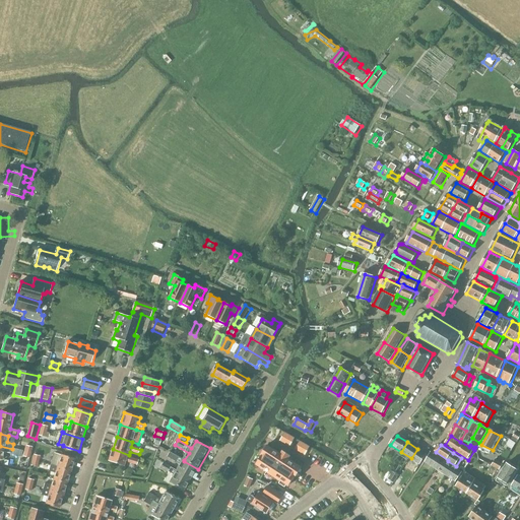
[(11,454),(12,449),(0,446),(0,459),(3,460),(5,453),(11,454)]
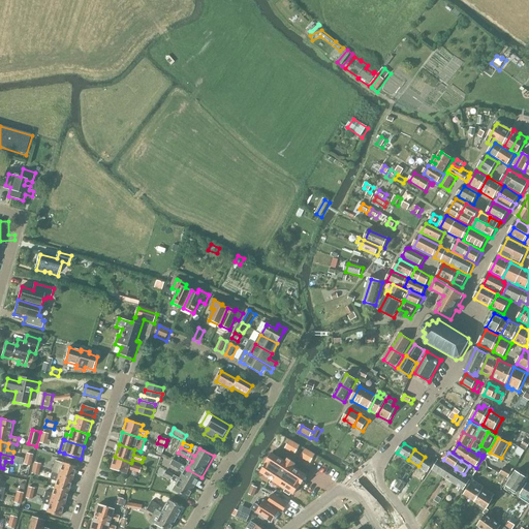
[(297,495),(303,486),(310,476),(297,468),(299,464),(290,459),(288,462),(274,454),(268,463),(269,464),(262,473),(273,479),(272,479),(286,489),(287,489),(297,495)]
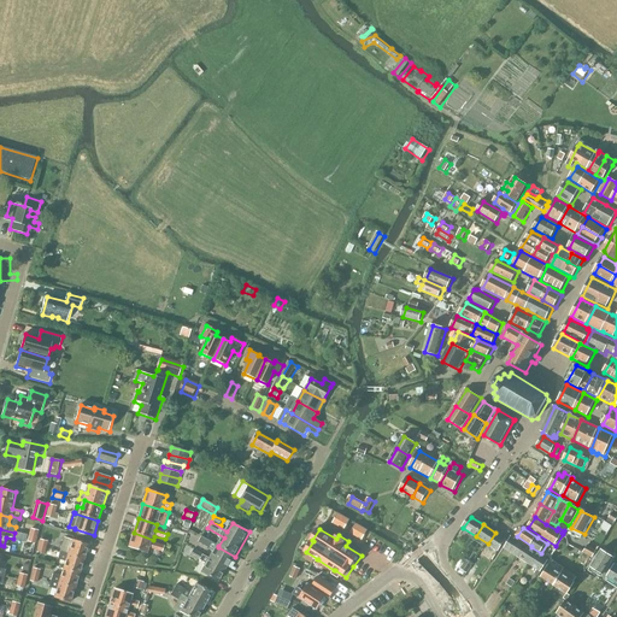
[(469,544),(475,538),(468,532),(462,539),(469,544)]
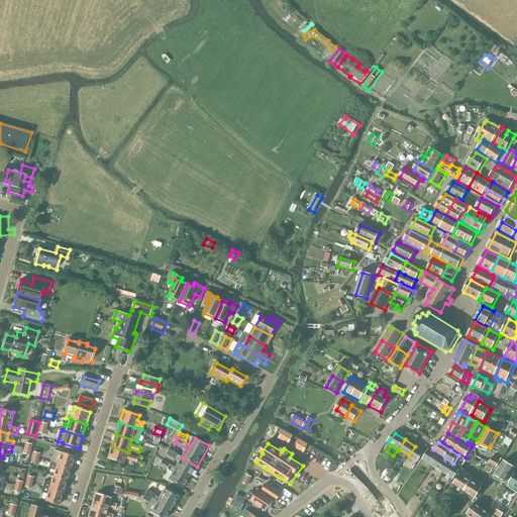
[(128,452),(112,446),(108,458),(124,464),(125,459),(130,461),(137,463),(138,458),(127,454),(128,452)]
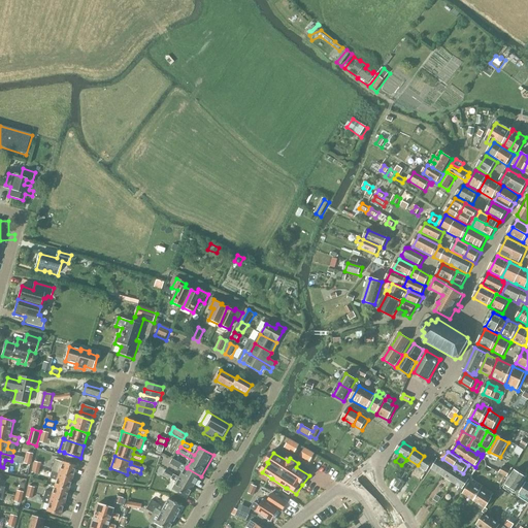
[(424,456),(418,465),(428,472),(434,463),(424,456)]
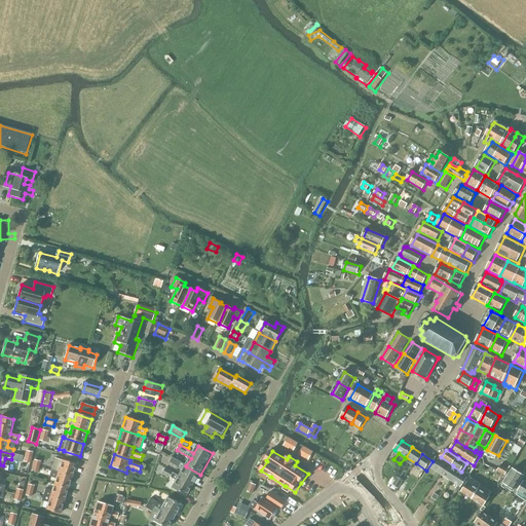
[(180,478),(194,486),(200,475),(186,466),(186,465),(173,458),(170,463),(184,471),(180,477),(180,478)]
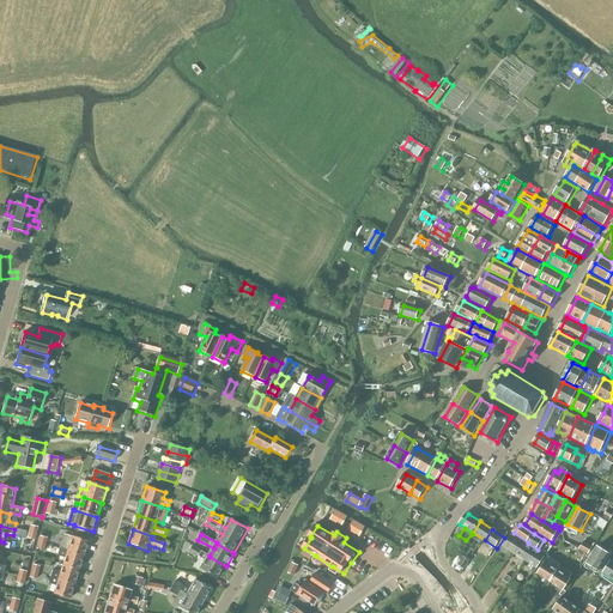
[(515,554),(522,542),(510,534),(502,546),(515,554)]
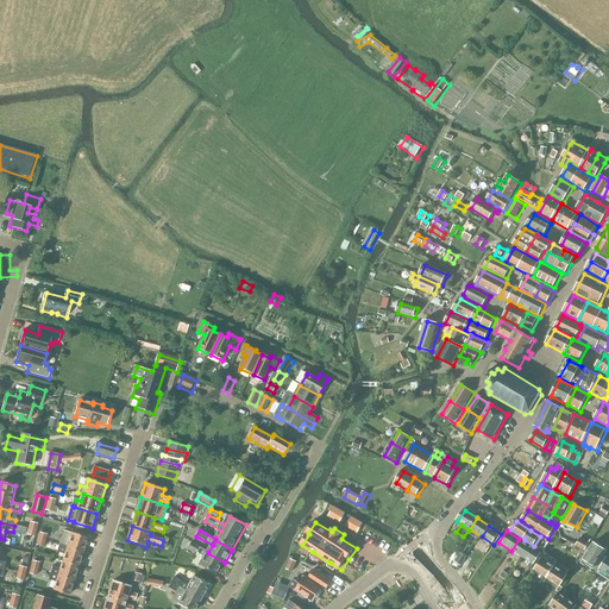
[(61,545),(85,553),(89,539),(74,534),(66,532),(61,545)]
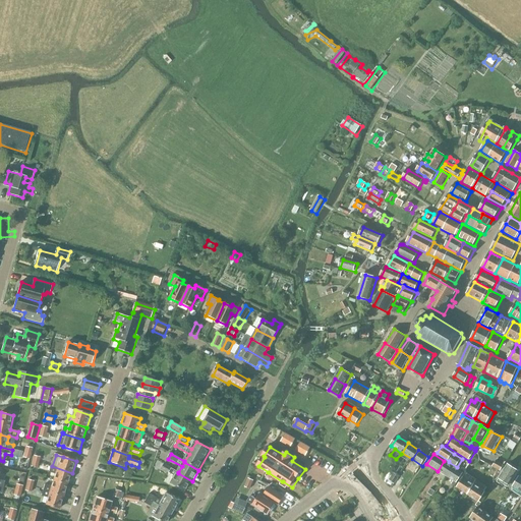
[(444,461),(438,471),(448,477),(454,467),(444,461)]
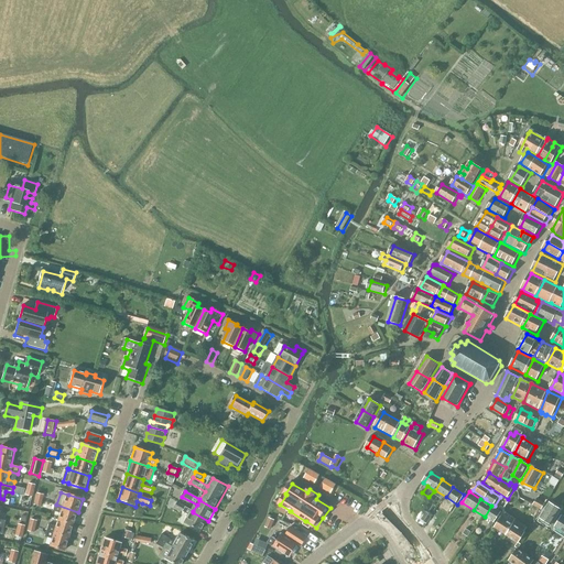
[(539,501),(535,507),(543,510),(546,505),(539,501)]
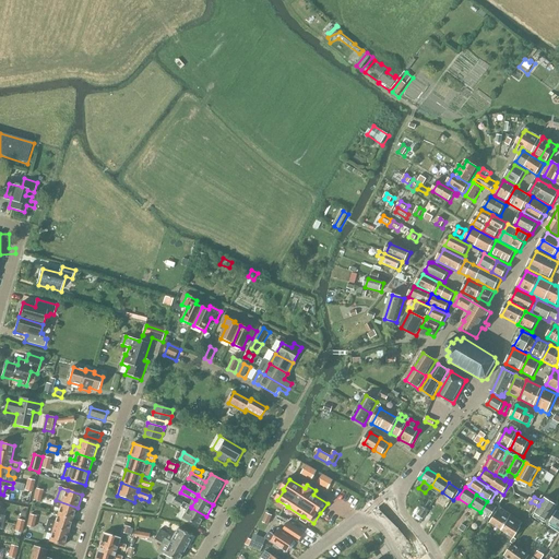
[(200,527),(206,516),(191,508),(191,507),(177,499),(174,503),(188,512),(185,519),(200,527)]
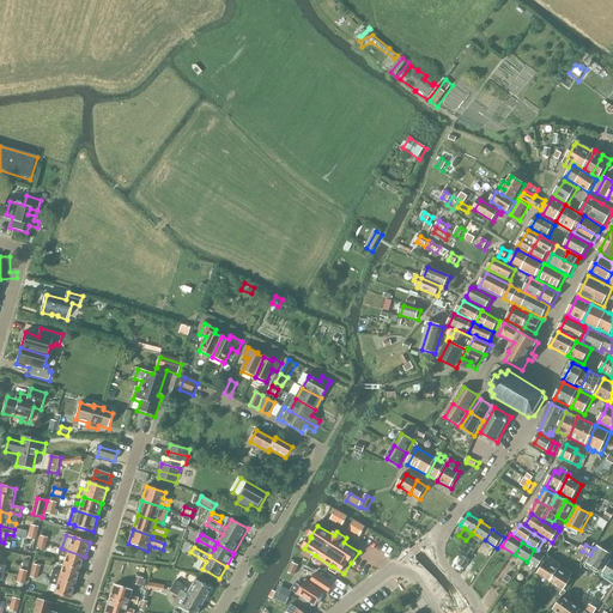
[(601,571),(612,554),(599,547),(589,563),(601,571)]
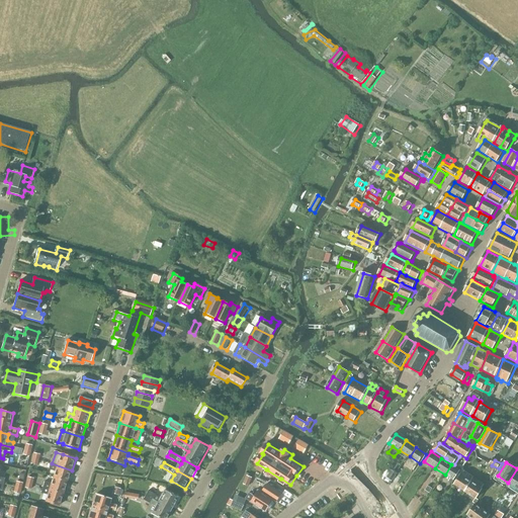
[(55,478),(68,482),(72,470),(52,463),(52,464),(50,469),(57,472),(55,478)]
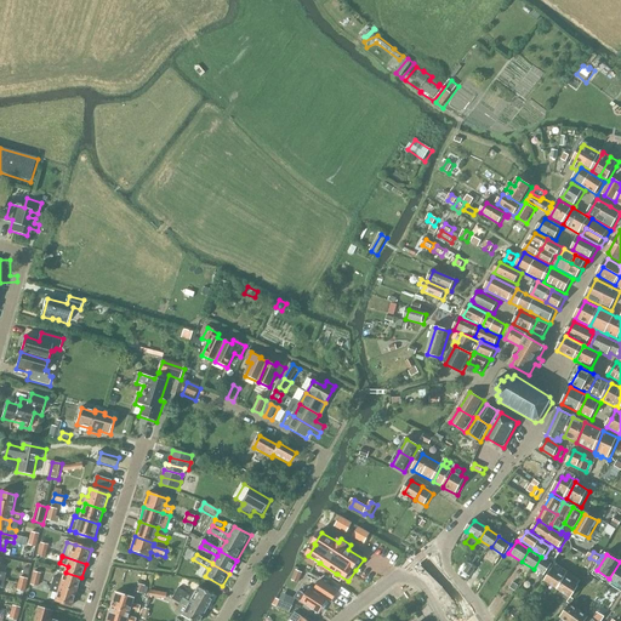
[(541,557),(534,569),(545,576),(553,565),(541,557)]
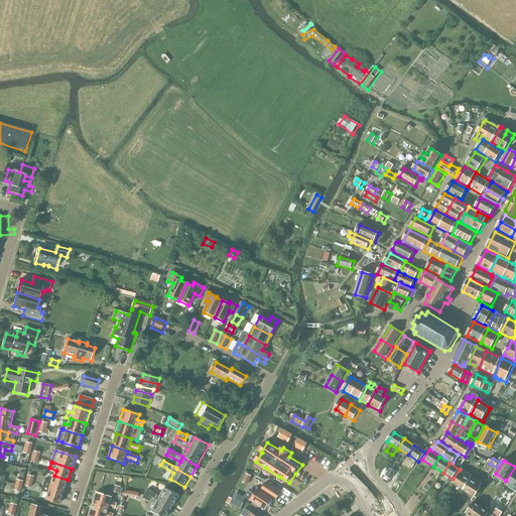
[(391,469),(386,476),(392,480),(397,473),(391,469)]
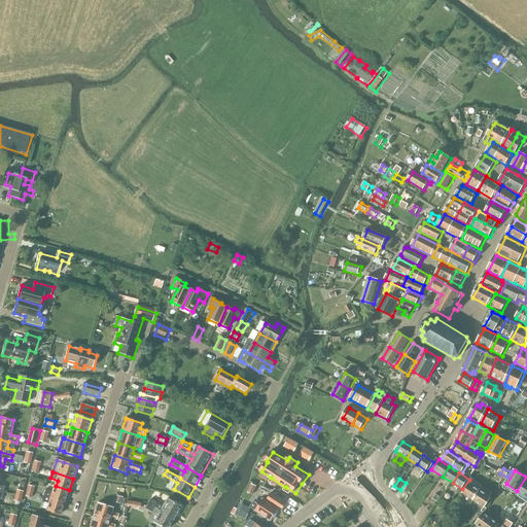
[(473,501),(483,487),(471,480),(469,484),(463,494),(473,501)]
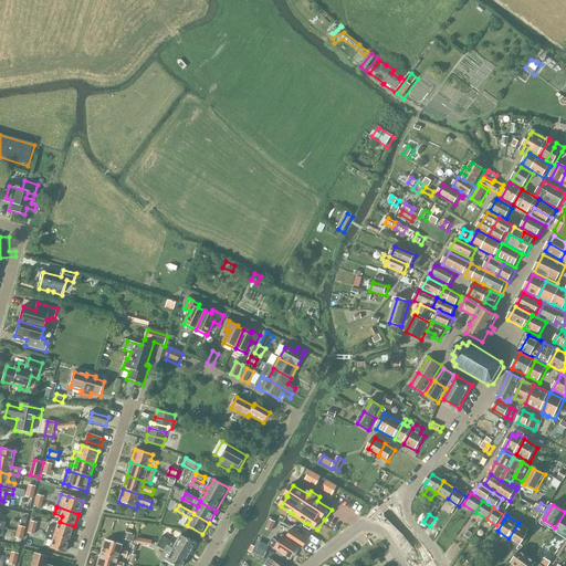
[(278,524),(272,521),(268,531),(273,533),(278,524)]
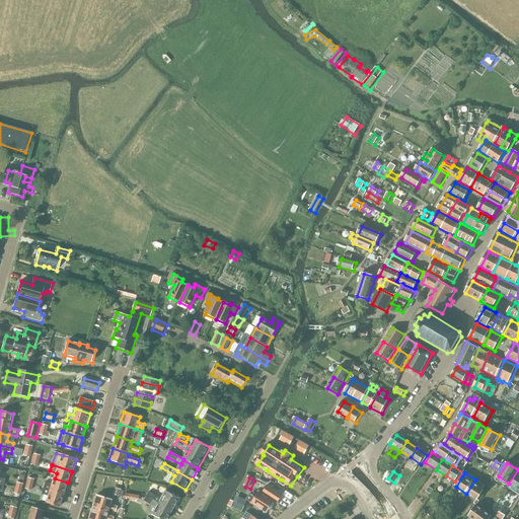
[(45,489),(65,495),(68,483),(55,478),(54,484),(47,482),(45,489)]
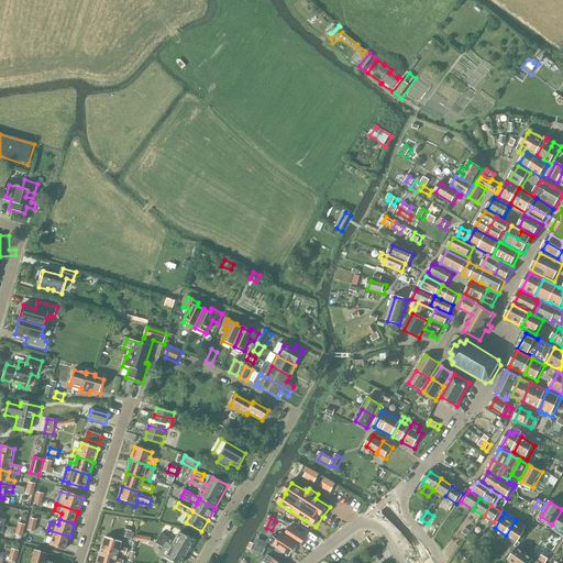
[(527,528),(516,520),(506,536),(518,543),(515,547),(518,549),(521,544),(519,542),(526,532),(525,532),(527,528)]
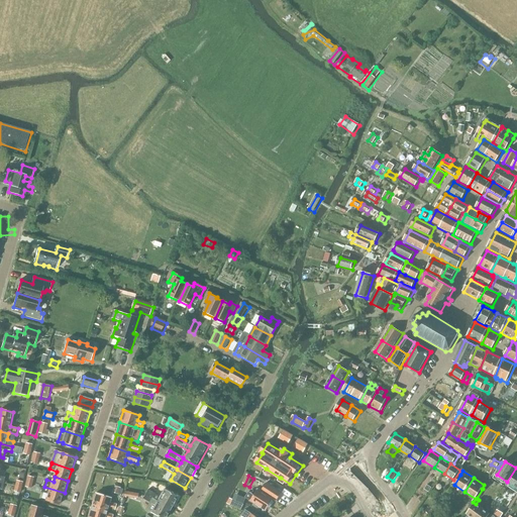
[(275,500),(279,502),(284,493),(268,483),(263,492),(260,490),(255,496),(250,493),(246,498),(267,512),(275,500)]
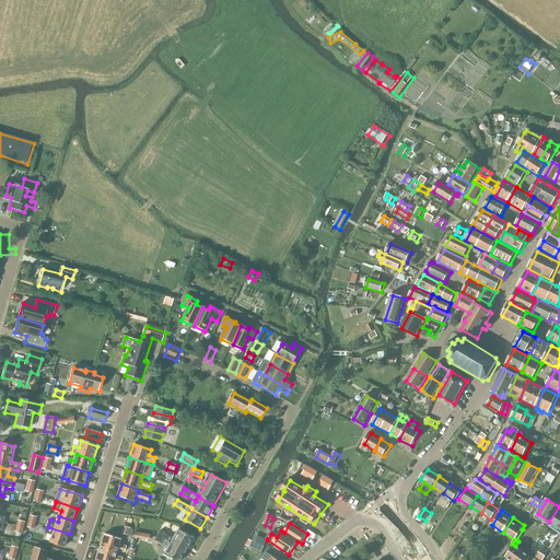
[(66,546),(70,534),(48,527),(46,533),(54,535),(51,541),(66,546)]
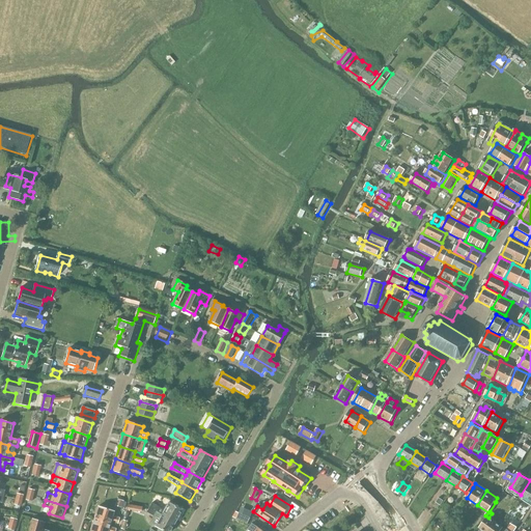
[(150,508),(176,524),(183,511),(169,504),(165,511),(160,508),(154,504),(150,508)]
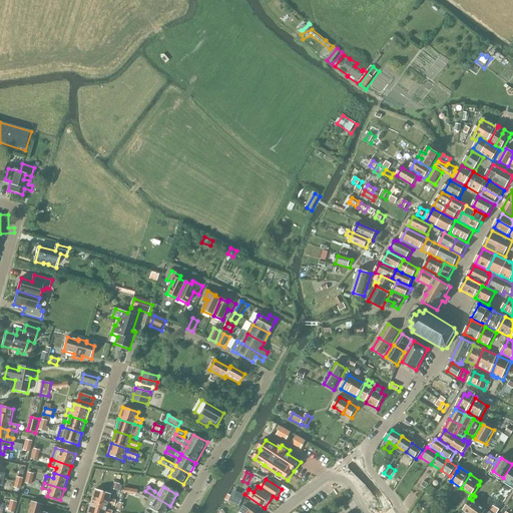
[(95,490),(91,502),(107,507),(108,505),(114,507),(116,501),(110,499),(111,495),(95,490)]
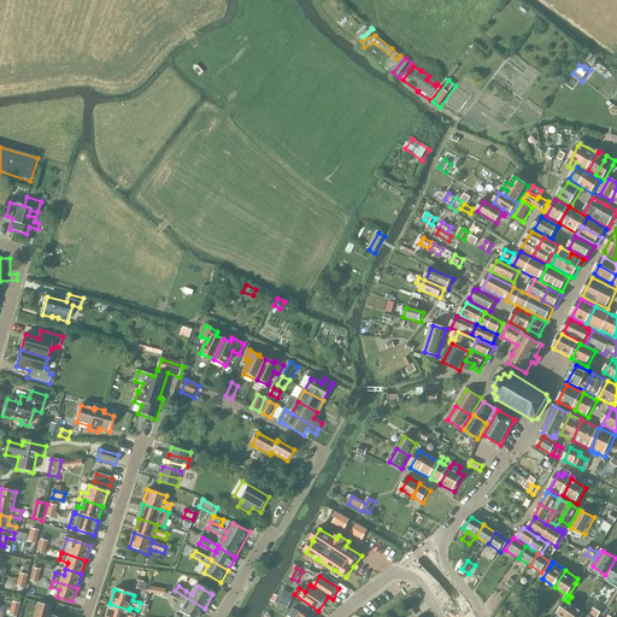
[(188,616),(199,616),(205,609),(175,591),(171,597),(186,605),(181,612),(188,616)]
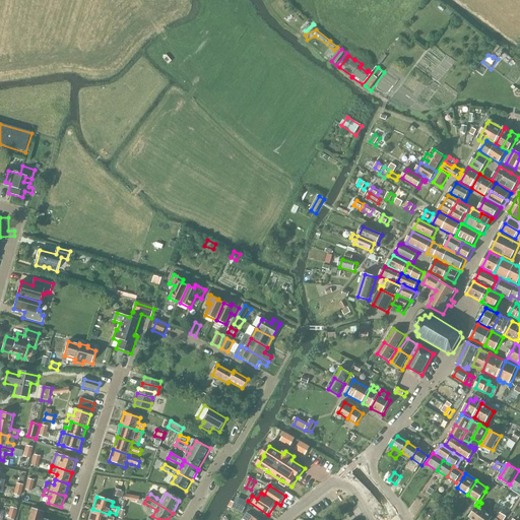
[(246,510),(235,505),(233,510),(244,514),(246,510)]
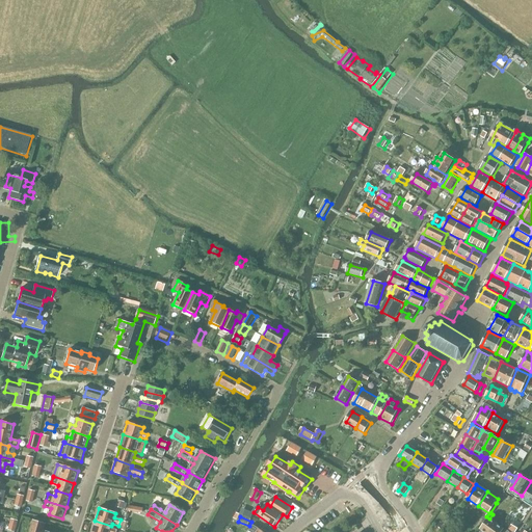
[(490,531),(497,524),(489,519),(481,530),(483,531),(490,531)]
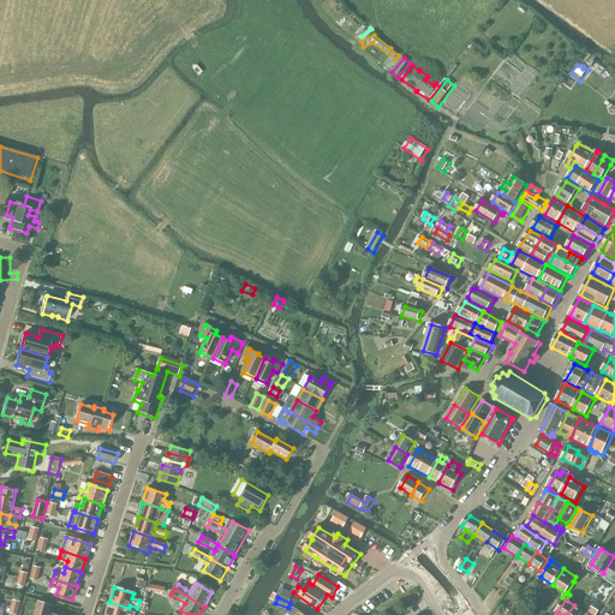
[(51,614),(53,607),(39,602),(34,614),(51,614)]
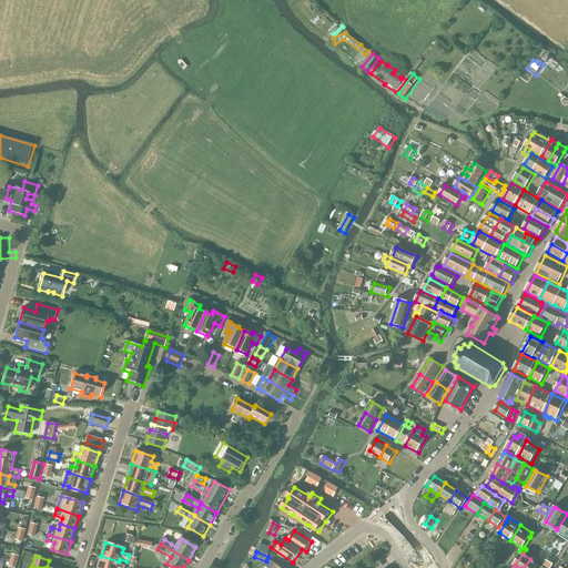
[(119,561),(101,556),(97,567),(124,567),(125,567),(118,565),(119,561)]
